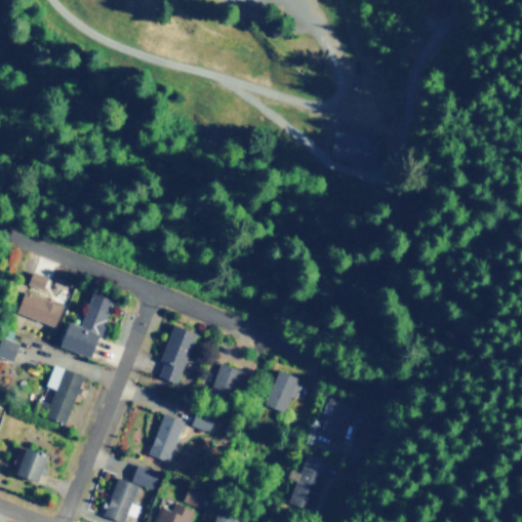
[(45,291),(49,279),(33,273),(29,286),(45,291)]
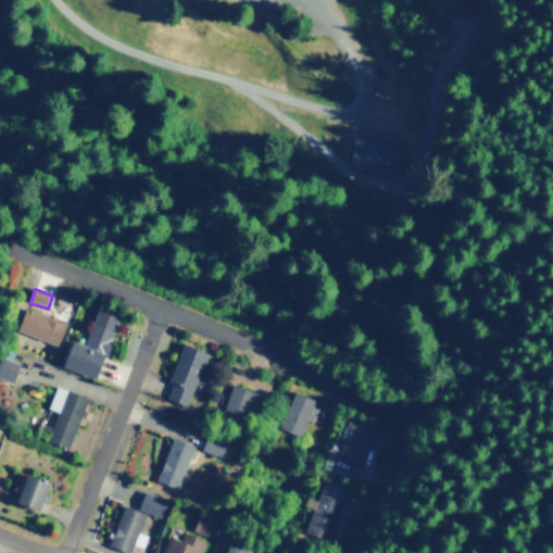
[(67,325),(26,310),(19,334),(60,348),(67,325)]
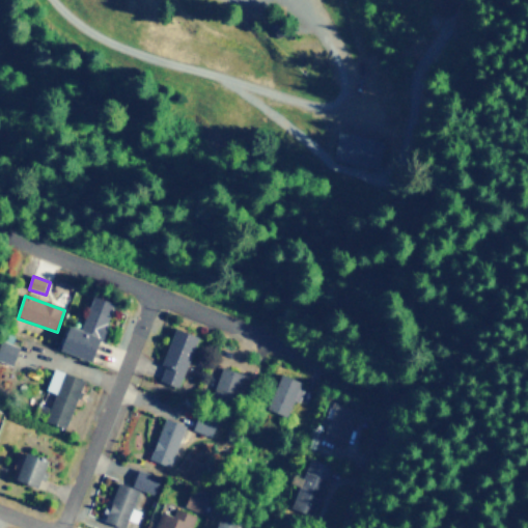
[(82,331),(72,327),(62,353),(95,364),(115,307),(93,300),(82,331)]
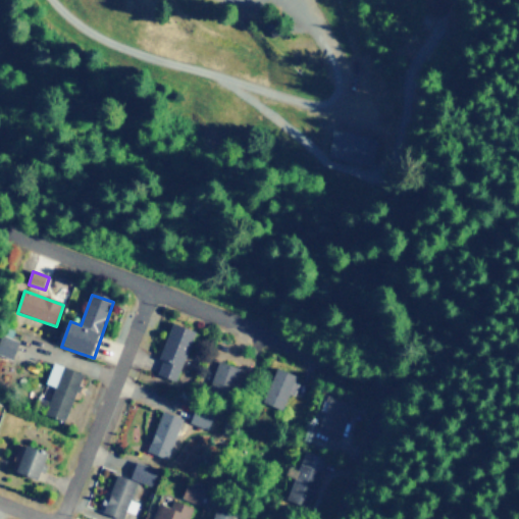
[(176,383),(196,331),(172,323),(159,361),(162,362),(157,375),(176,383)]
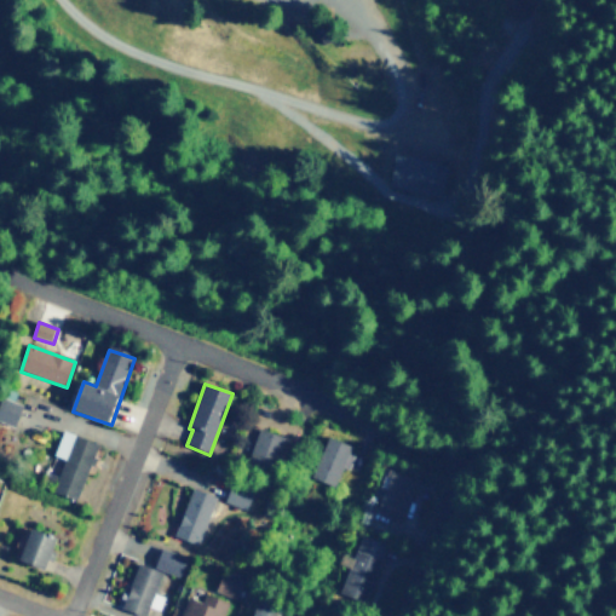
[(0,404),(0,424),(17,429),(23,407),(1,401),(0,404)]
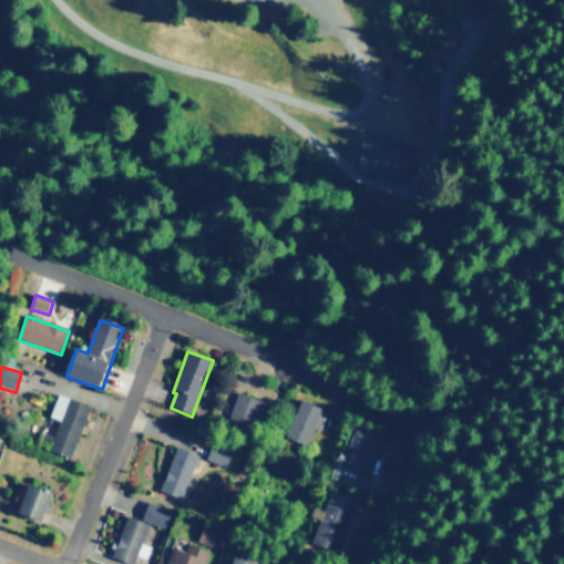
[(264,403),(238,393),(228,418),(254,429),(264,403)]
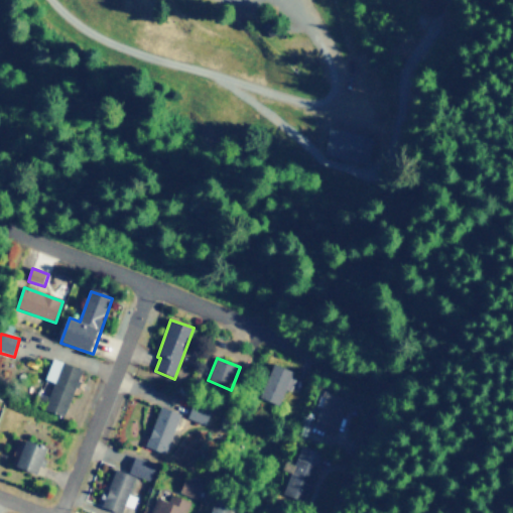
[(66,418),(83,370),(52,360),(45,381),(53,384),(44,410),(66,418)]
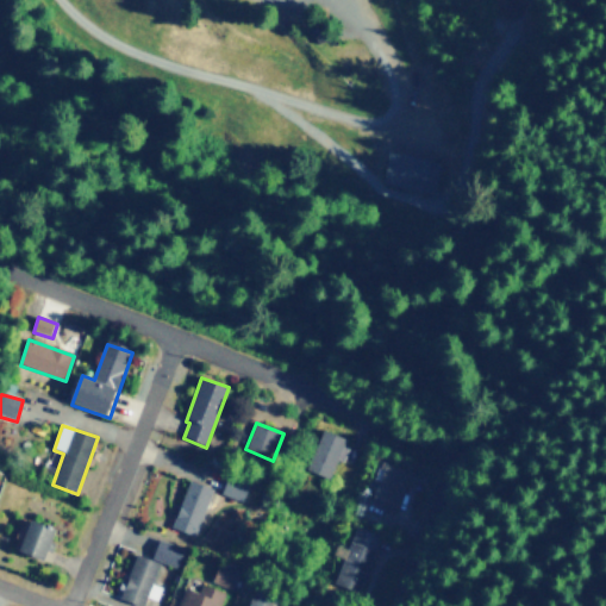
[(307,472),(330,480),(345,439),(324,431),(307,472)]
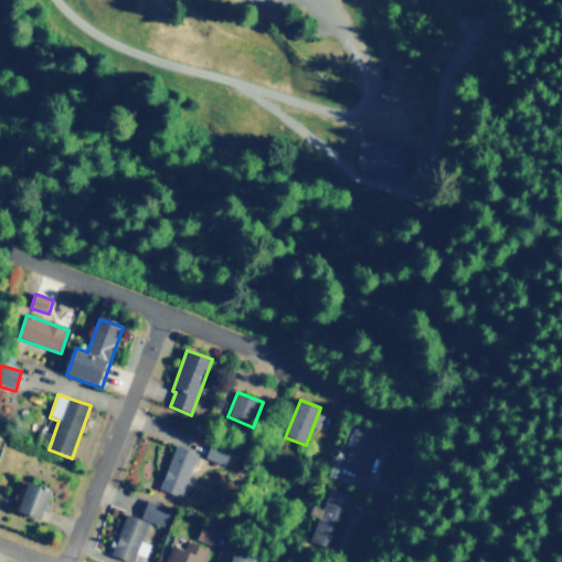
[(381,441),(357,432),(343,468),(369,477),(381,441)]
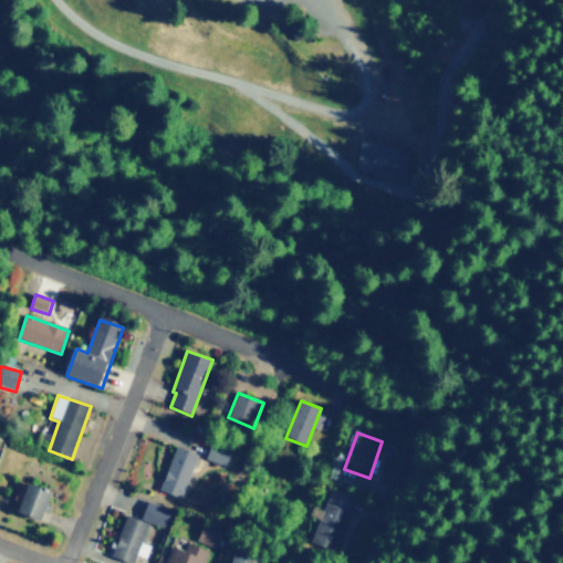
[(242,450),(210,442),(206,464),(237,471),(242,450)]
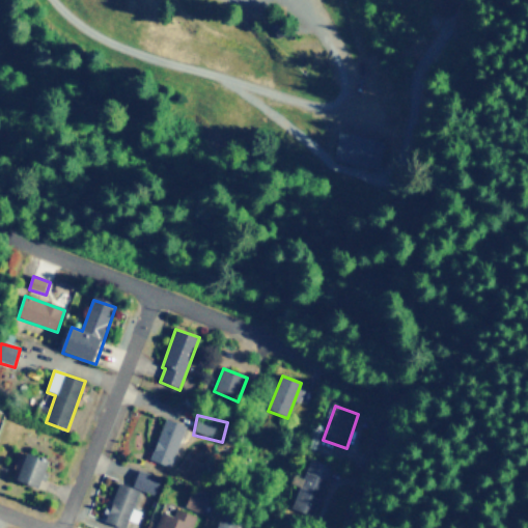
[(187,427),(166,419),(149,461),(170,469),(187,427)]
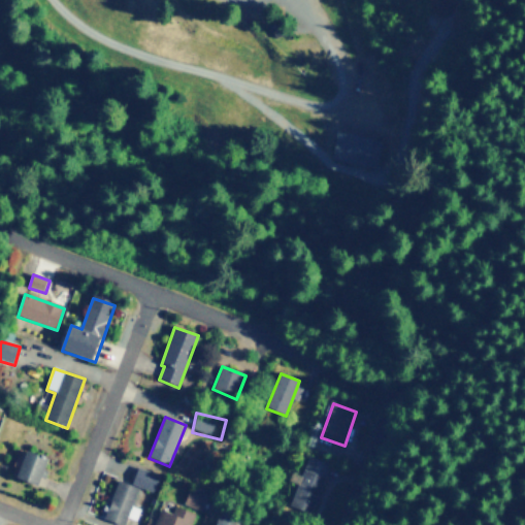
[(42,487),(51,458),(28,452),(20,480),(42,487)]
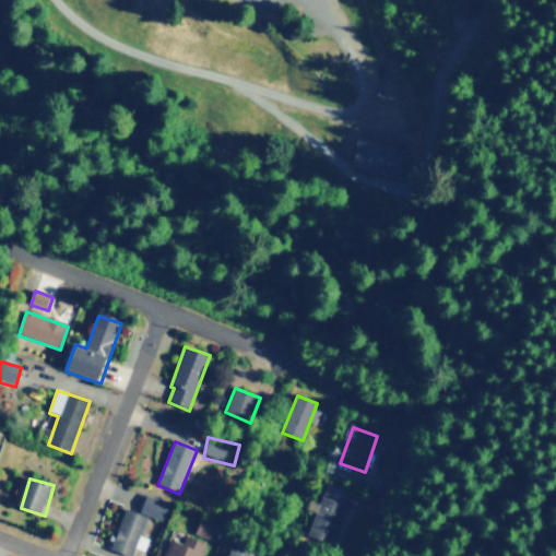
[(320,505),(309,500),(306,511),(314,513),(306,537),(329,545),(346,491),(327,484),(320,505)]
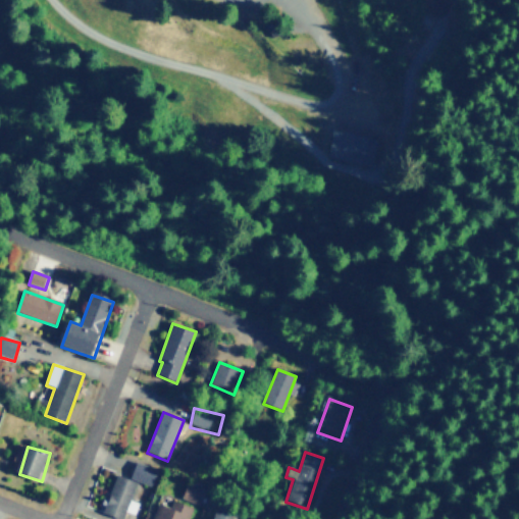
[(132,480),(155,486),(160,469),(137,463),(132,480)]
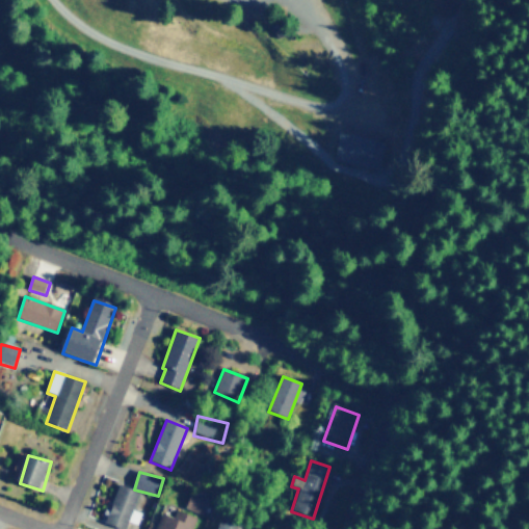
[(105,525),(115,528),(126,528),(128,523),(137,526),(142,513),(134,511),(141,493),(120,485),(105,525)]
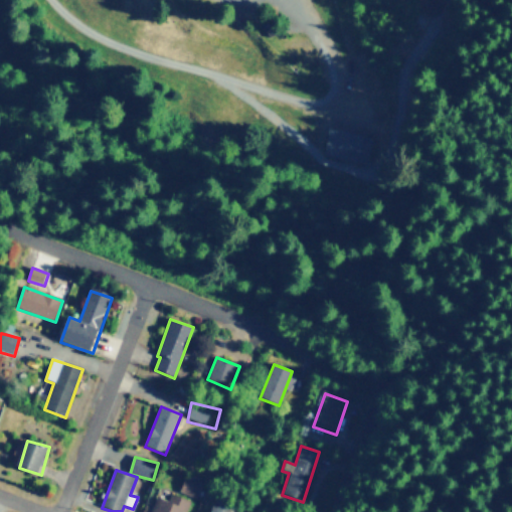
[(186,511),(191,502),(172,494),(168,502),(158,498),(152,511),(186,511)]
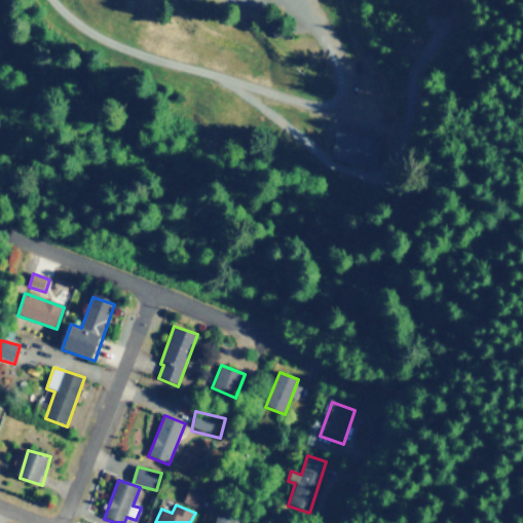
[(228,522),(230,515),(207,507),(201,522),(228,522)]
